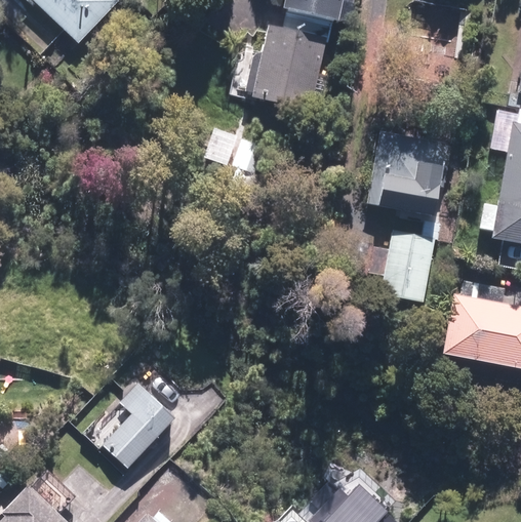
[(34,0),(77,41),(117,0),(34,0)]
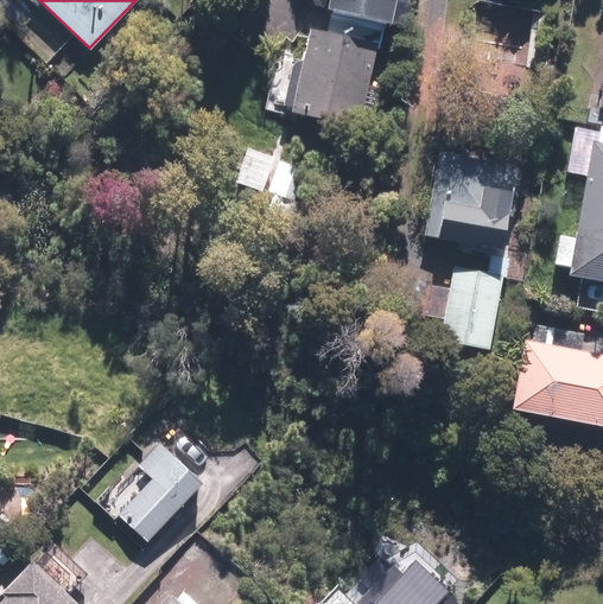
[(294,113),(359,127),(382,24),(392,26),(398,0),(334,0),(328,35),(313,30),(305,63),(293,61),(291,74),(280,71),(273,102),(296,107),(294,113)]
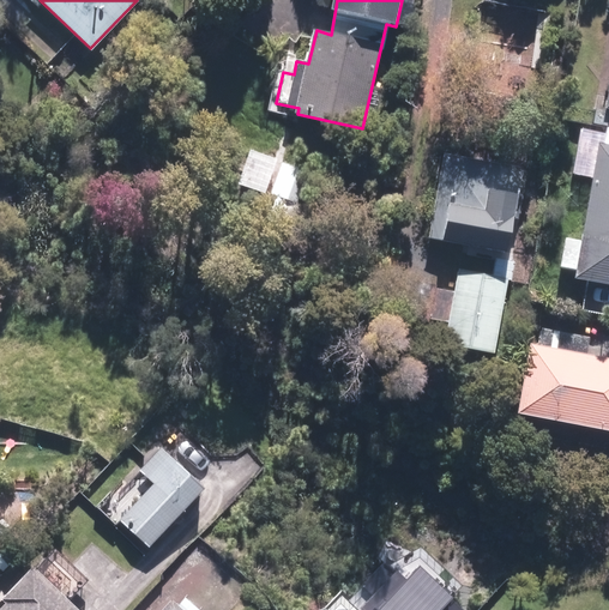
[(592,124),(608,125),(608,110),(594,109),(592,124)]
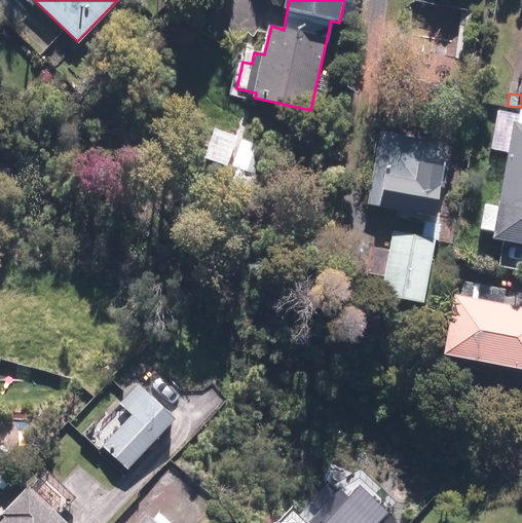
[(494,239),(521,244),(521,109),(521,110),(519,120),(501,117),(498,142),(510,144),(499,207),(484,203),(481,228),(496,230),(494,239)]
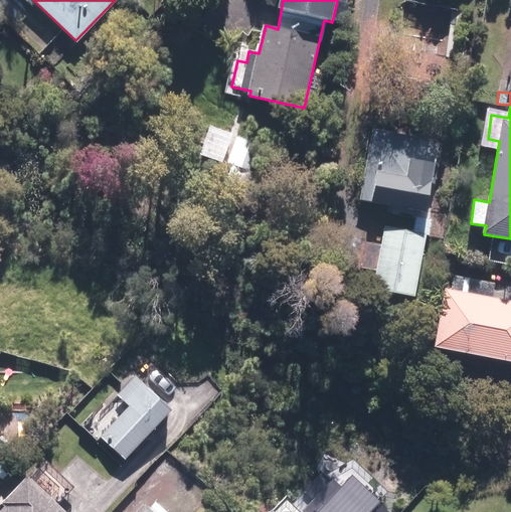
[(359,200),(427,213),(437,165),(431,164),(436,140),(373,128),(359,200)]
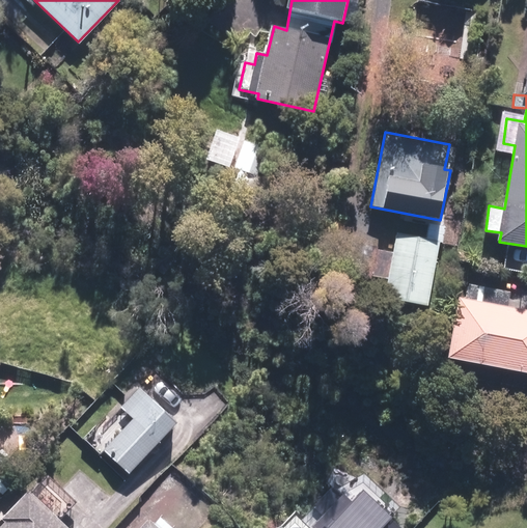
[(385,297),(427,305),(443,227),(428,225),(425,238),(397,232),(393,254),(380,251),(375,277),(389,279),(385,297)]
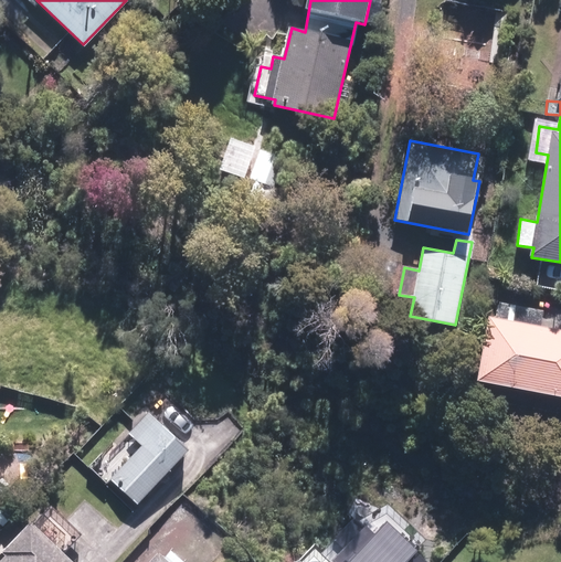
[(560,329),(489,316),(477,382),(560,396),(560,329)]
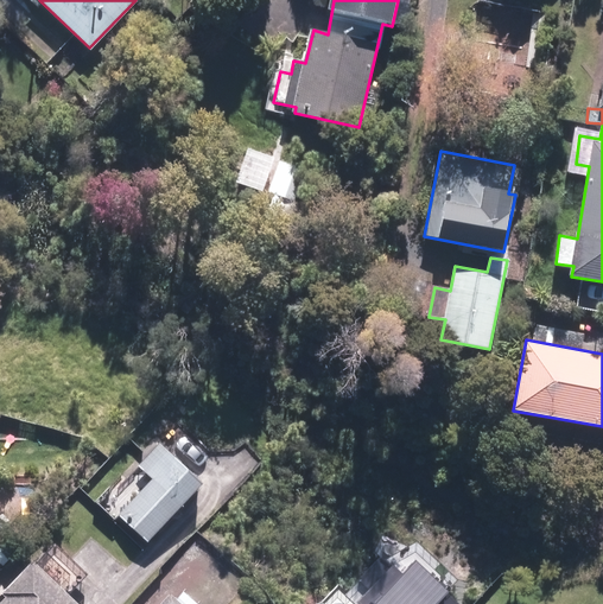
[(120,507),(148,533),(207,471),(164,431),(140,456),(154,470),(120,507)]
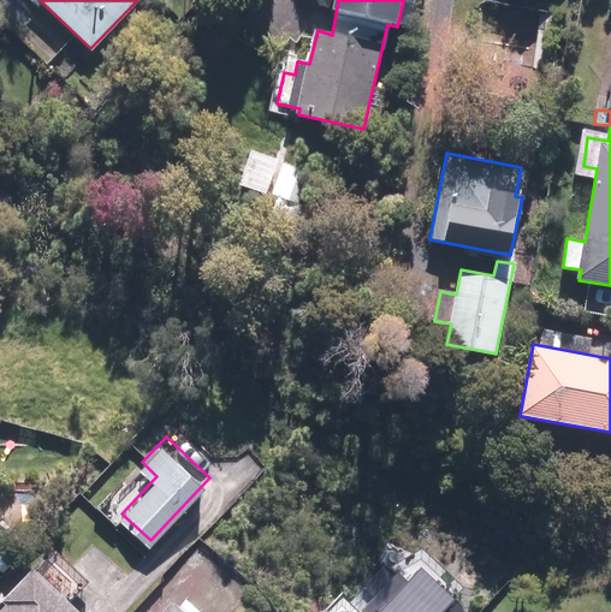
[(187,547),(205,565),(220,550),(202,532),(187,547)]
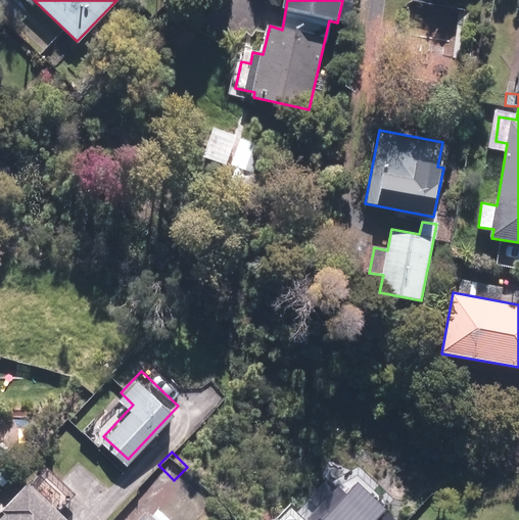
[(54,497),(30,475),(0,507),(0,519),(76,519),(78,519),(61,503),(72,491),(64,485),(54,497)]
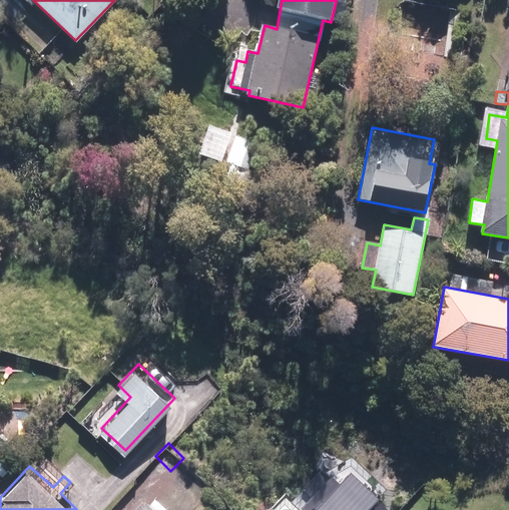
[(130,509),(163,509),(145,493),(130,509)]
